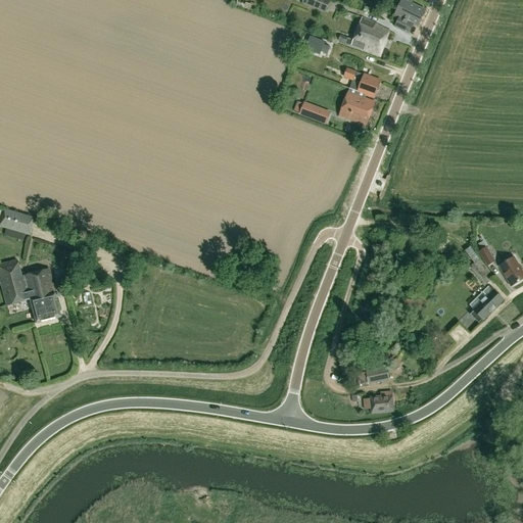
[(236,0),(235,6),(248,9),(250,4),(237,0),(236,0)]
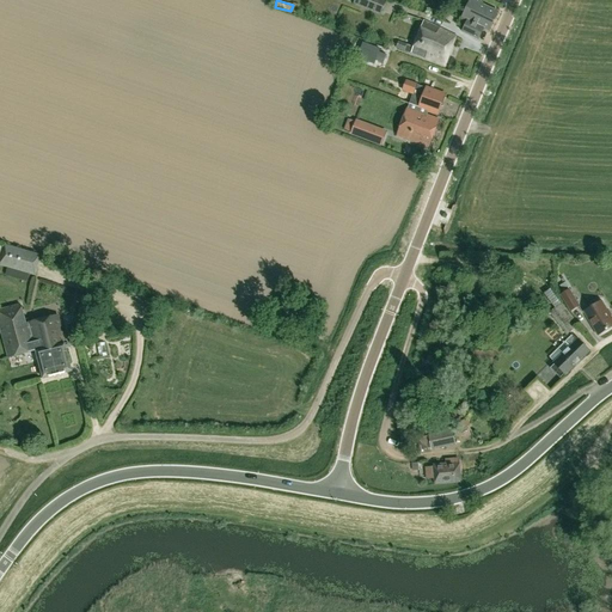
[(354,0),(353,4),(381,14),(386,0),(354,0)]
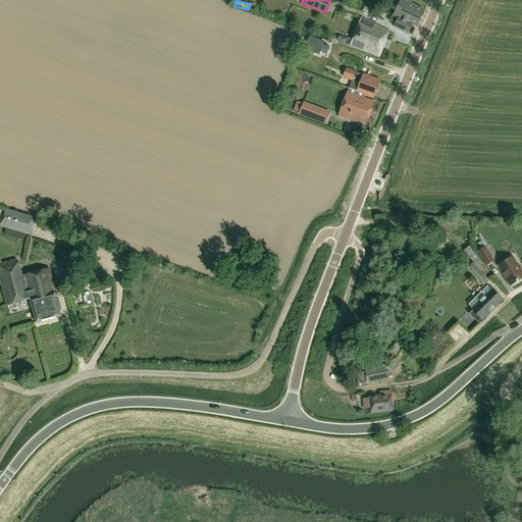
[(402,0),(395,16),(400,19),(395,29),(408,35),(413,24),(417,28),(425,11),(402,0)]
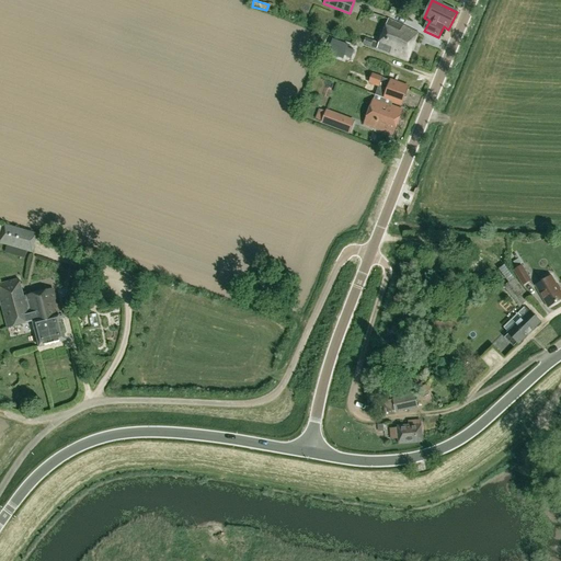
[(389,21),(380,44),(361,36),(358,43),(377,50),(408,63),(419,34),(389,21)]
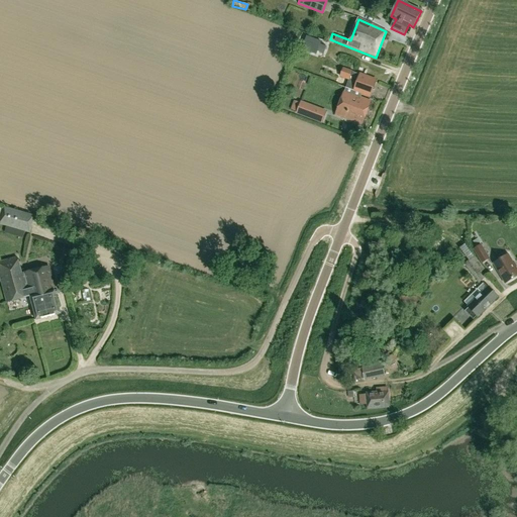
[(320,44),(320,41),(306,36),(301,48),(316,55),(317,50),(323,54),(326,46),(320,44)]
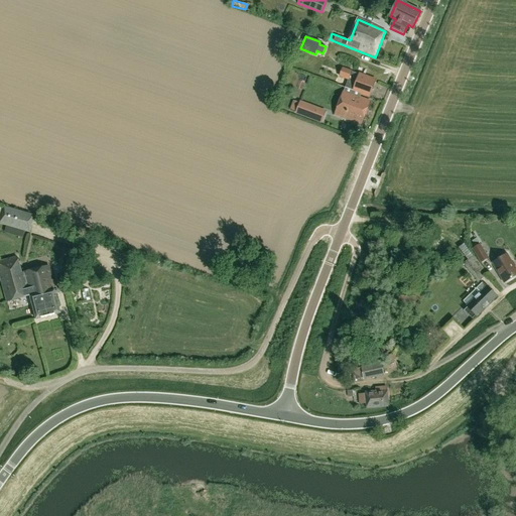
[(314,60),(336,69),(339,59),(318,51),(314,60)]
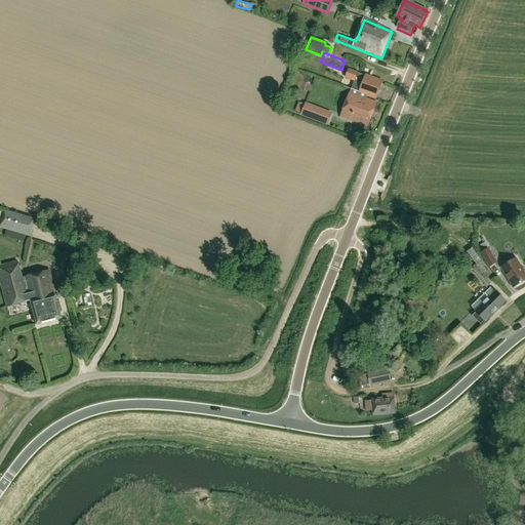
[(376,105),(364,99),(367,94),(375,97),(381,82),(366,76),(365,76),(357,73),(357,72),(350,70),(347,78),(356,81),(341,117),(368,127),(376,105)]
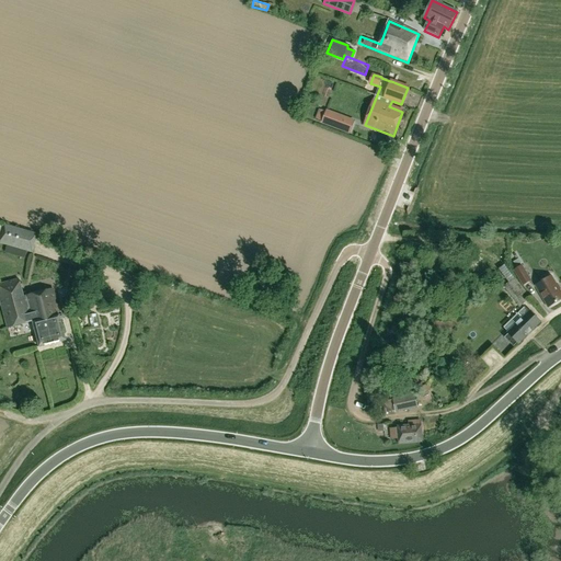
[(321,124),(340,130),(344,116),(327,110),(321,124)]
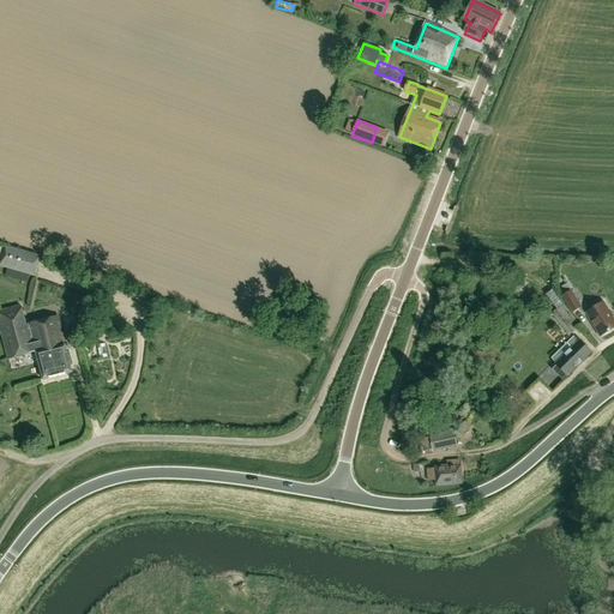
[(41,257),(5,247),(5,248),(0,265),(0,264),(0,266),(35,277),(41,257)]
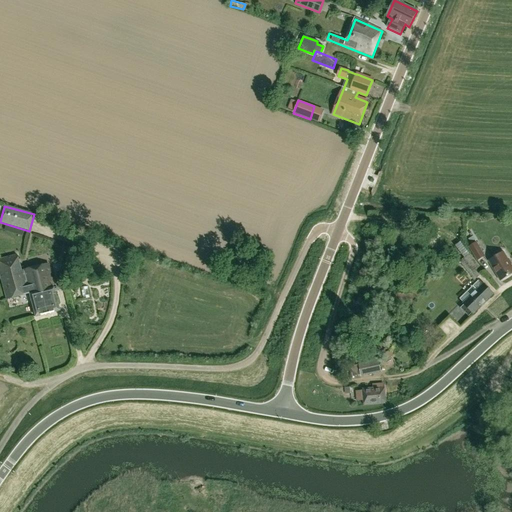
[(476,243),(469,247),(477,261),(484,257),(476,243)]
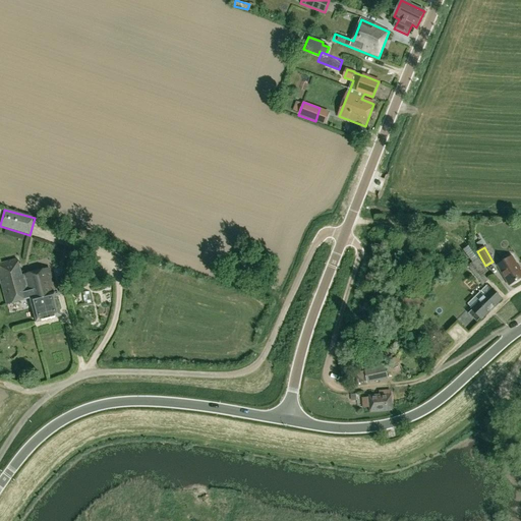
[(467,266),(482,285),(493,277),(477,257),(467,266)]
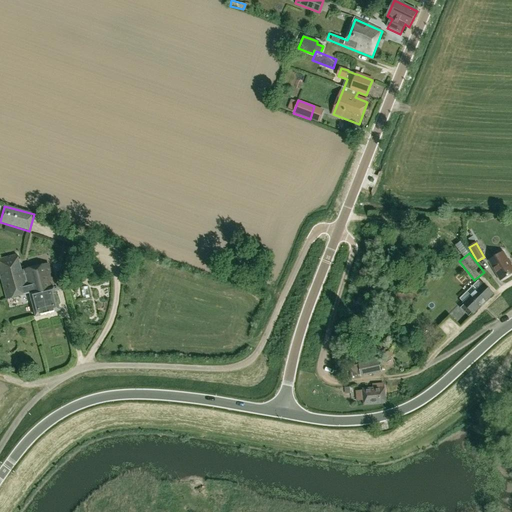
[(511,268),(502,253),(489,261),(501,281),(511,273),(511,268)]
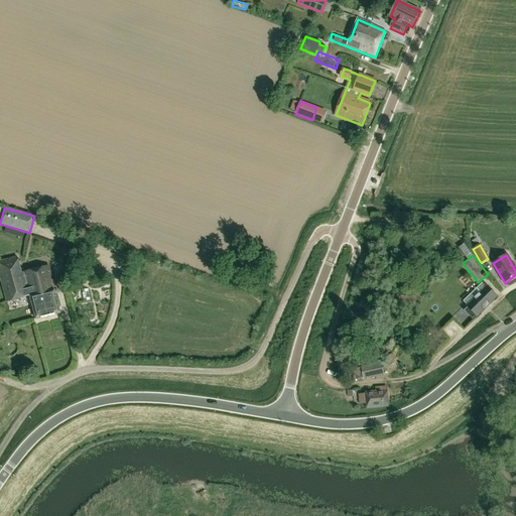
[(30,297),(36,320),(61,314),(55,291),(50,267),(25,273),(22,273),(18,258),(0,261),(0,275),(7,303),(30,297)]
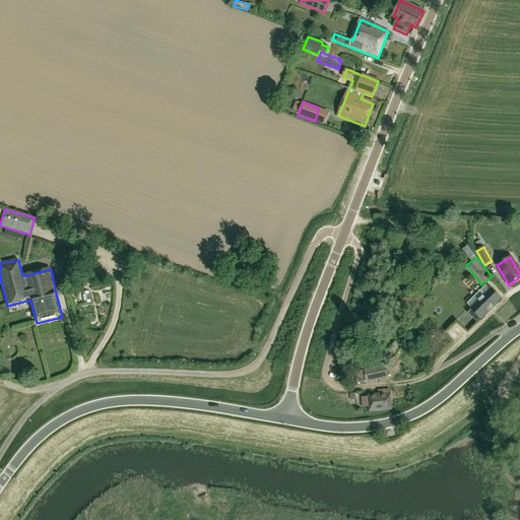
[(491,289),(470,309),(479,319),(500,300),(491,289)]
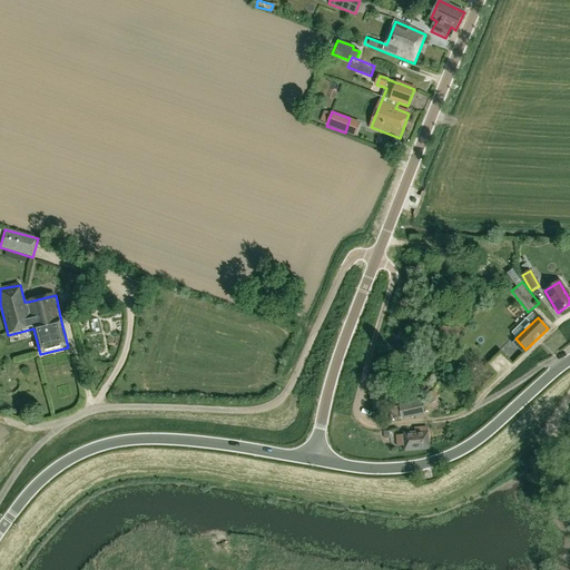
[(500,347),(509,355),(517,347),(509,338),(500,347)]
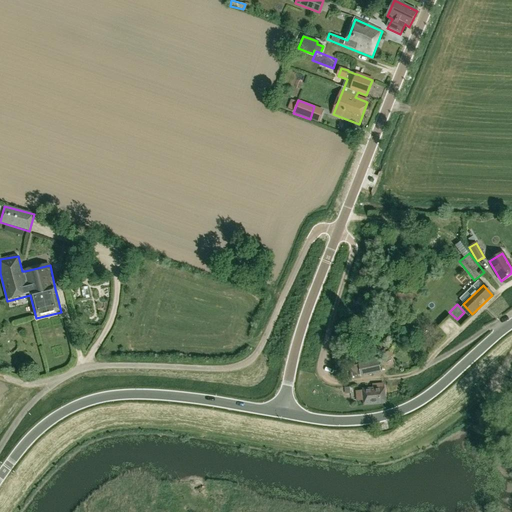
[(448,318),(443,321),(450,330),(454,326),(448,318)]
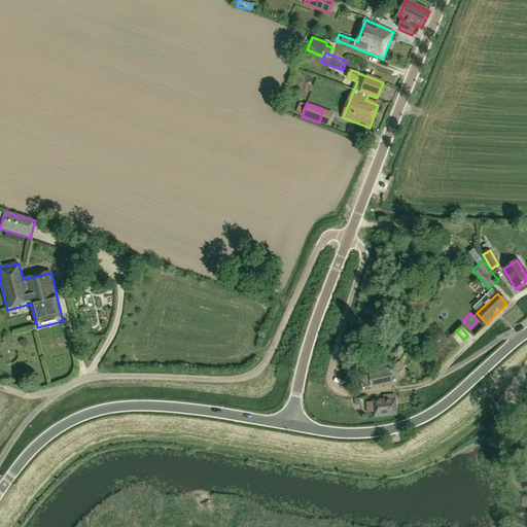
[(389,372),(370,376),(369,375),(358,378),(360,388),(372,385),(372,386),(392,382),(389,372)]
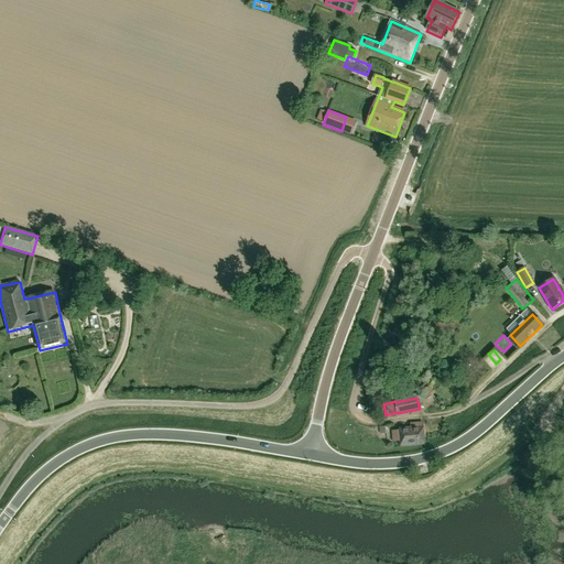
[(410,423),(410,429),(391,431),(392,442),(401,441),(401,447),(424,445),(423,422),(410,423)]
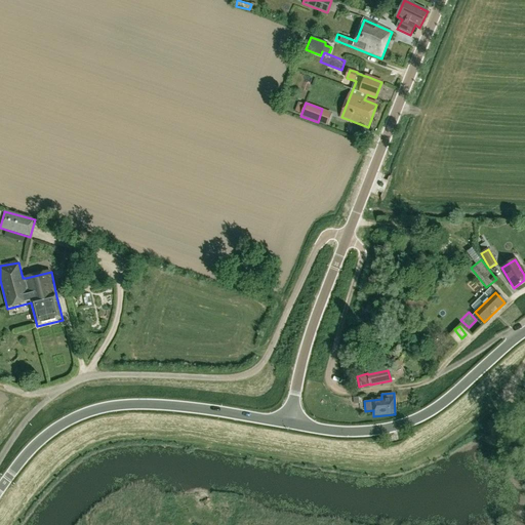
All buildings are outlined.
